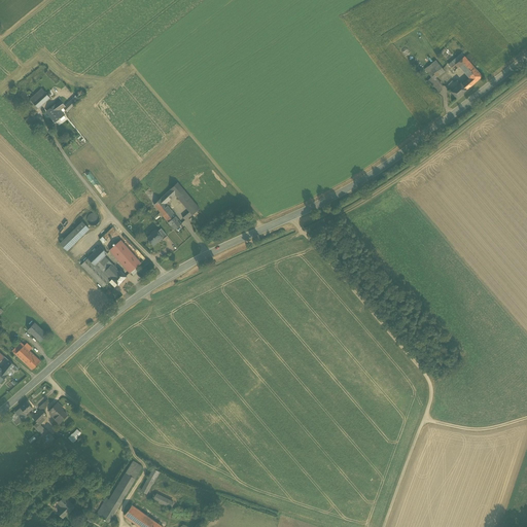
[(447,86),(457,99),(470,86),(482,76),(461,53),(449,65),(452,68),(455,65),(458,68),(459,67),(469,78),(462,84),(460,83),(459,84),(456,81),(454,83),(452,81),(447,86)]
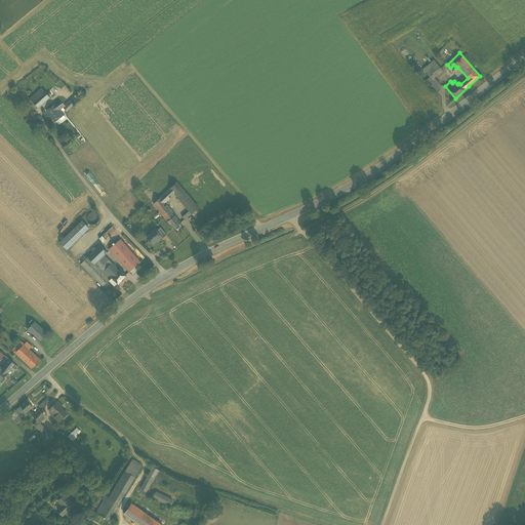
[(435,61),(422,69),(430,77),(432,75),(434,78),(443,71),(435,61)]
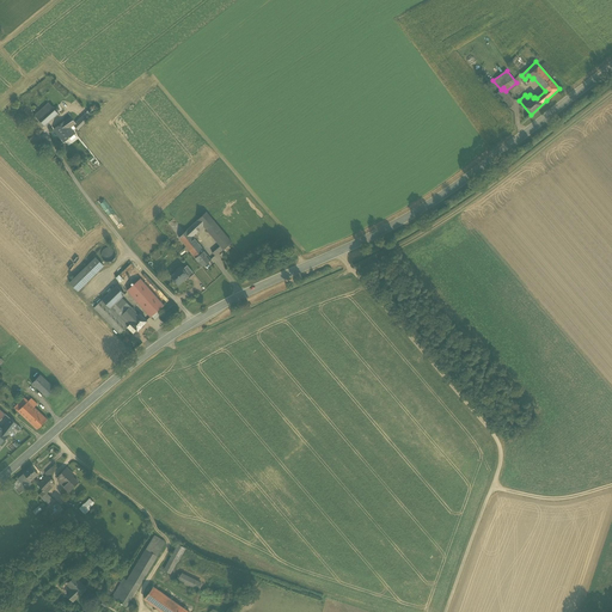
[(514,98),(506,91),(503,87),(501,90),(497,93),(510,108),(514,104),(514,98)]
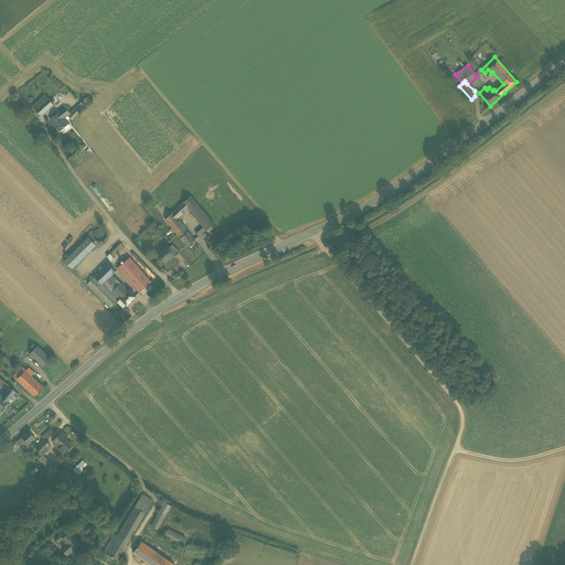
[(34,105),(44,116),(57,104),(48,94),(34,105)]
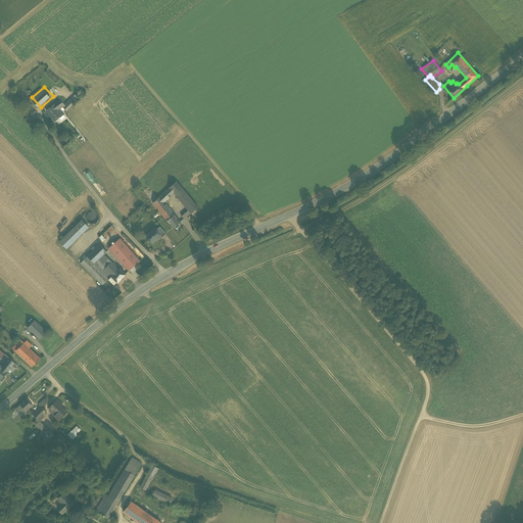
[(58,102),(48,109),(57,123),(66,115),(61,109),(68,104),(65,100),(59,104),(58,102)]
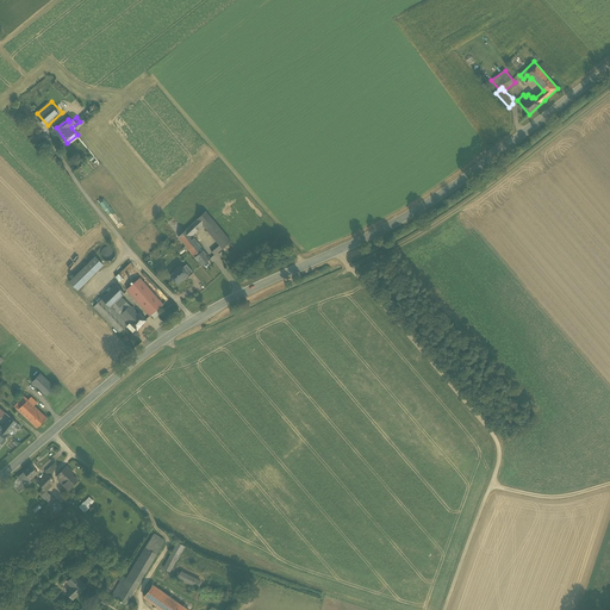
[(98,203),(103,199),(98,190),(92,192),(98,203)]
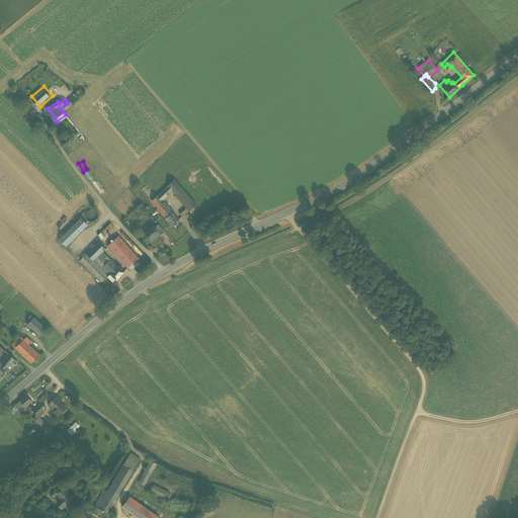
[(173,227),(200,204),(177,176),(150,198),(173,227)]
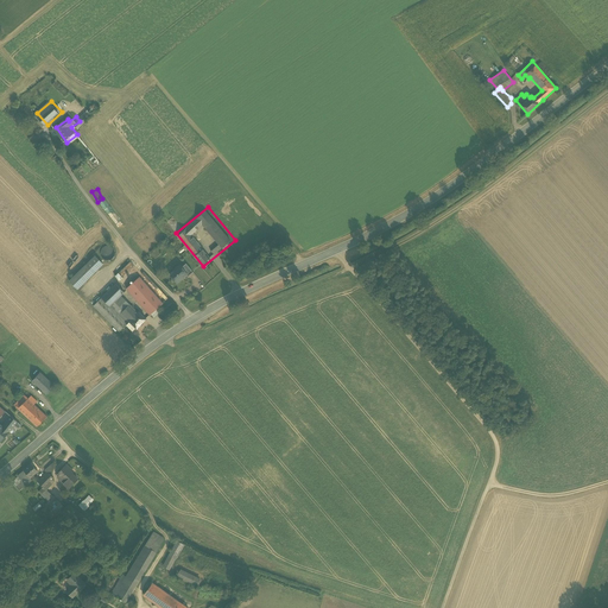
[(107,246),(105,247),(102,248),(101,251),(101,253),(101,254),(101,257),(103,258),(106,260),(107,260),(109,260),(113,259),(114,257),(115,254),(115,253),(114,251),(113,248),(112,247),(109,246),(107,246)]
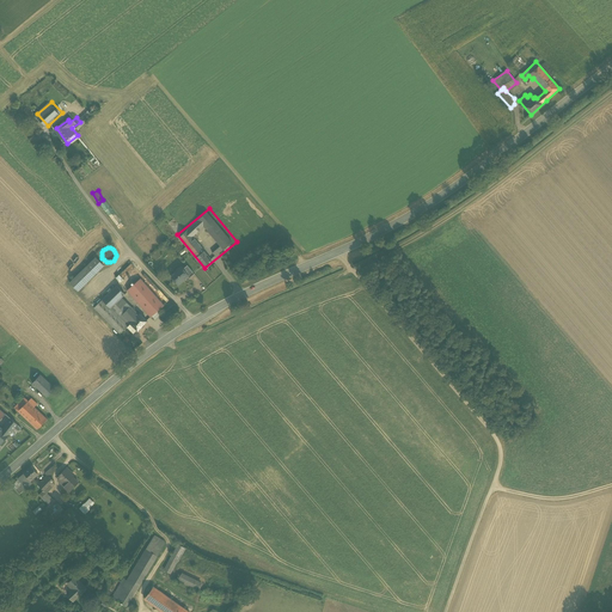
[(73,280),(81,289),(108,265),(98,256),(73,280)]
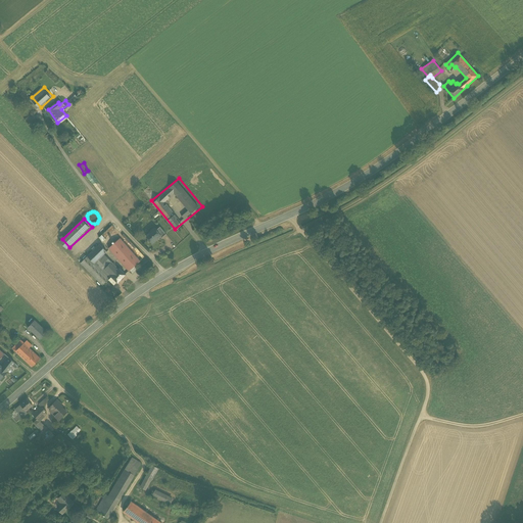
[(159,227),(156,230),(161,236),(161,237),(165,234),(159,227)]
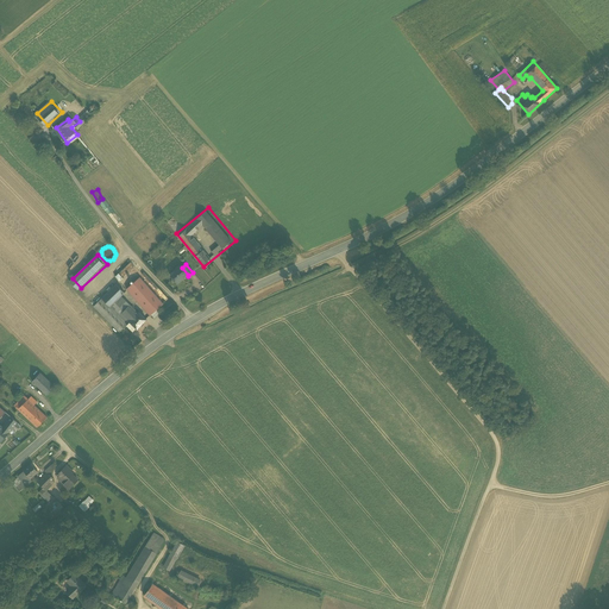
[(170,276),(177,284),(188,275),(182,268),(180,265),(173,271),(174,272),(170,276)]
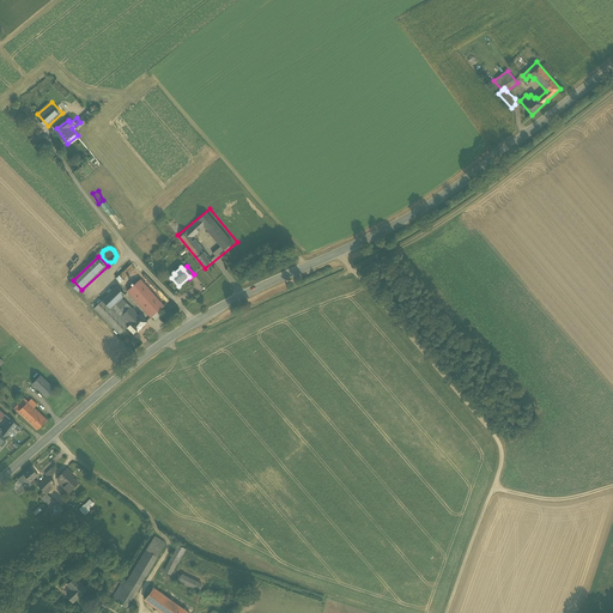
[(146,274),(129,290),(153,316),(170,299),(146,274)]
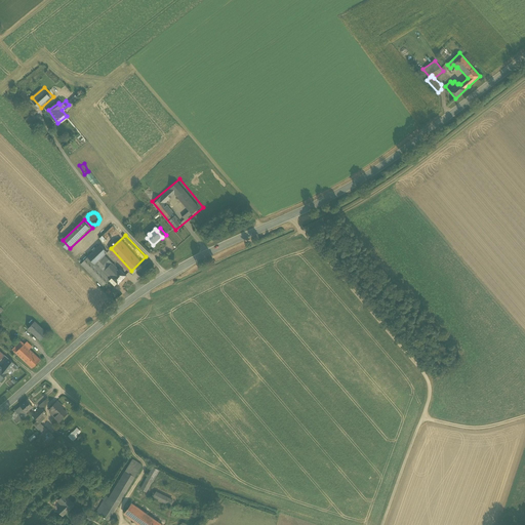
[(103,244),(82,265),(101,286),(107,281),(121,268),(108,253),(110,252),(103,244)]
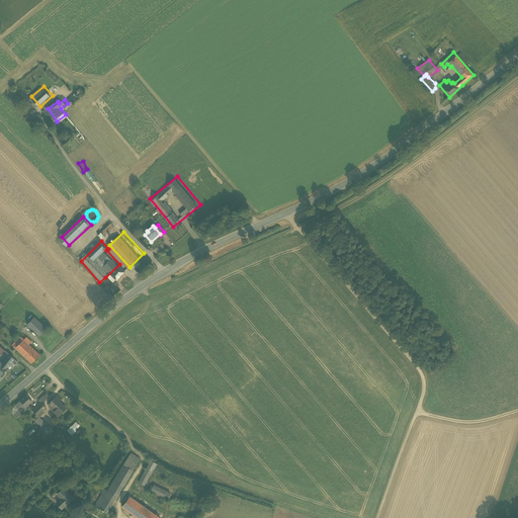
[(113,285),(126,271),(119,264),(105,277),(113,285)]
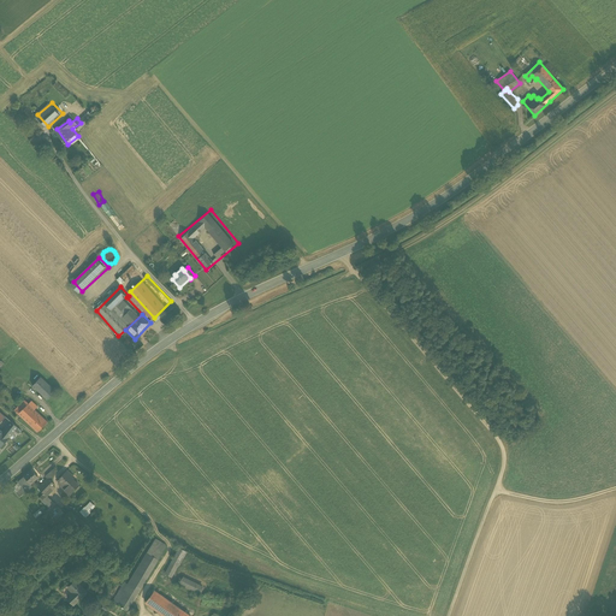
[(40,378),(33,386),(47,401),(55,392),(40,378)]
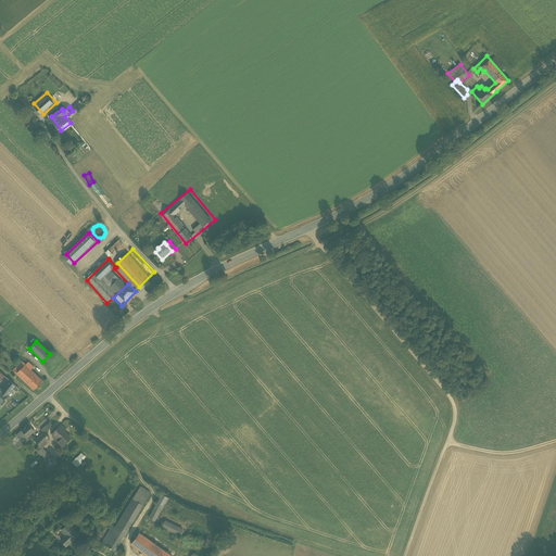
[(21,370),(16,375),(34,391),(42,381),(30,370),(26,366),(21,370)]
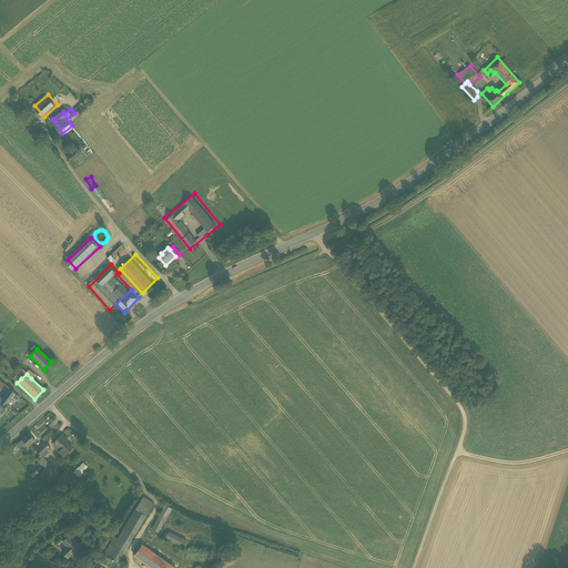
[(0,388),(6,394),(10,389),(0,379),(0,388)]
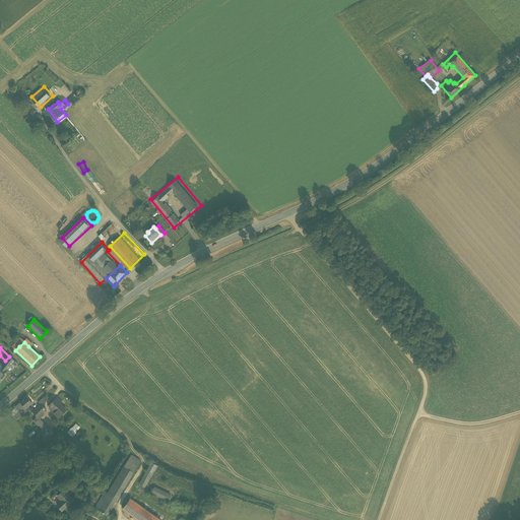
[(0,364),(7,370),(14,361),(9,356),(5,361),(5,362),(3,360),(2,362),(0,364)]
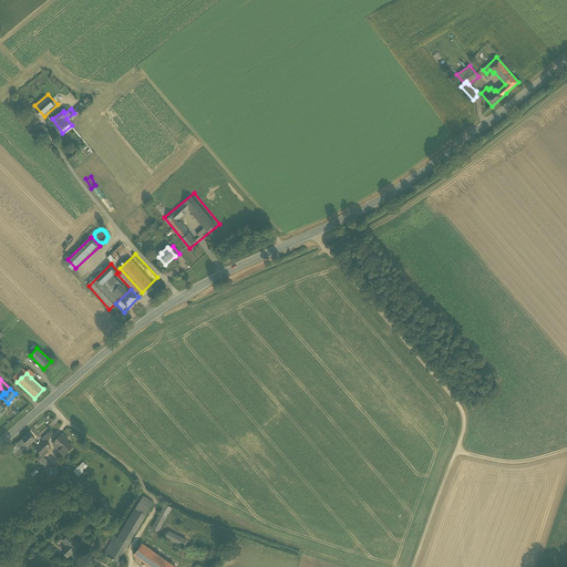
[(20,449),(22,451),(28,445),(34,440),(29,432),(17,444),(11,450),(18,456),(21,454),(18,451),(20,449)]
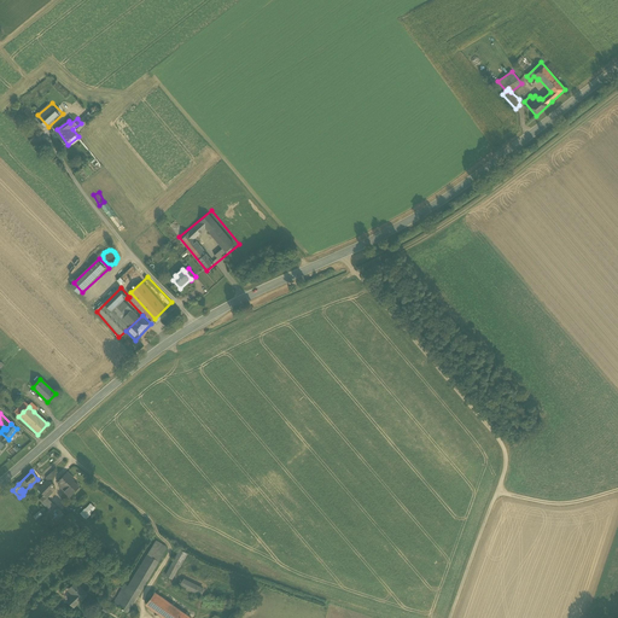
[(45,478),(47,479),(50,481),(57,474),(53,471),(45,478)]
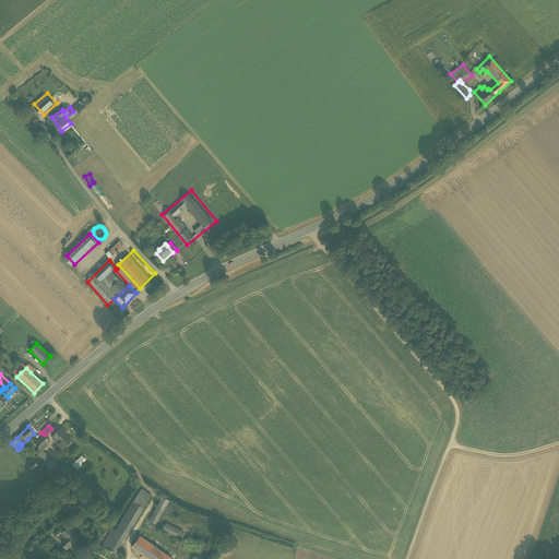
[(56,441),(63,449),(71,440),(67,436),(64,432),(66,431),(62,428),(61,430),(59,428),(51,437),(56,441)]
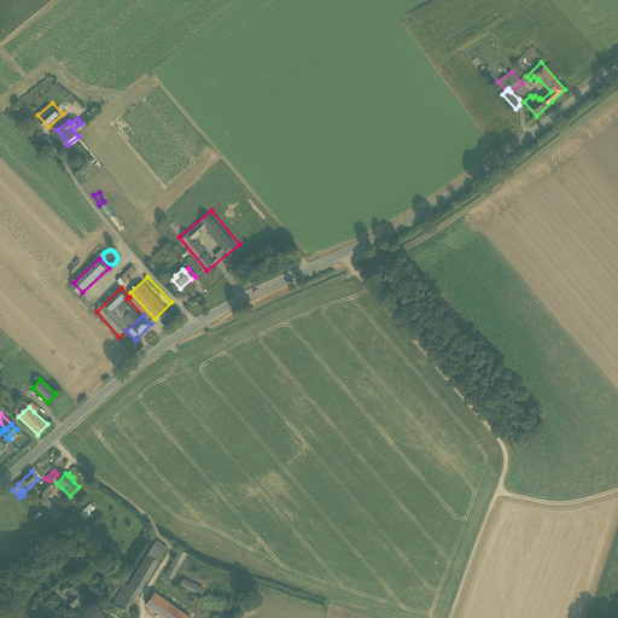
[(47,479),(38,490),(44,496),(48,491),(54,485),(50,481),(47,479)]
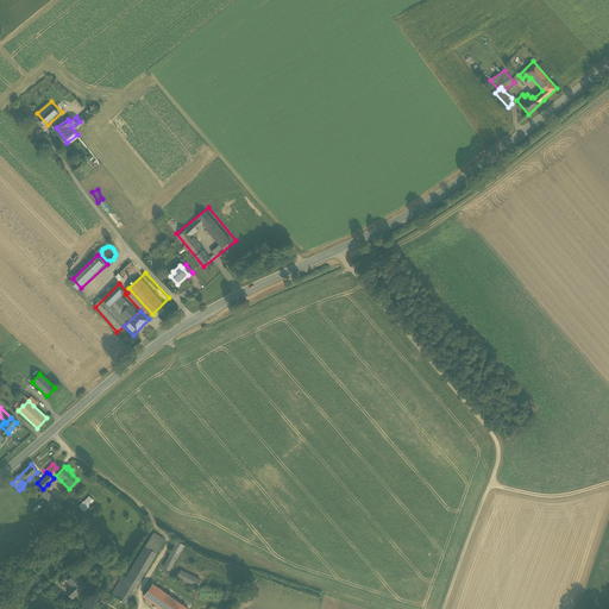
[(19,484),(23,488),(24,489),(32,482),(30,478),(24,484),(22,482),(19,484)]
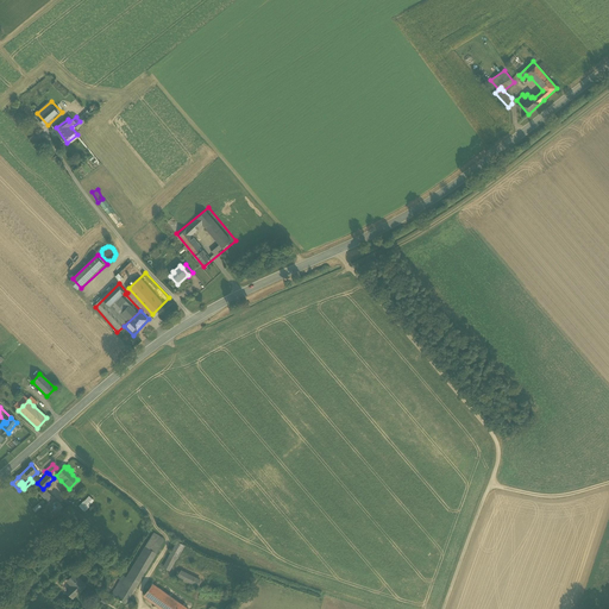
[(50,487),(48,484),(43,489),(39,493),(42,495),(41,495),(51,507),(49,509),(54,513),(56,510),(58,513),(63,508),(46,490),(50,487)]
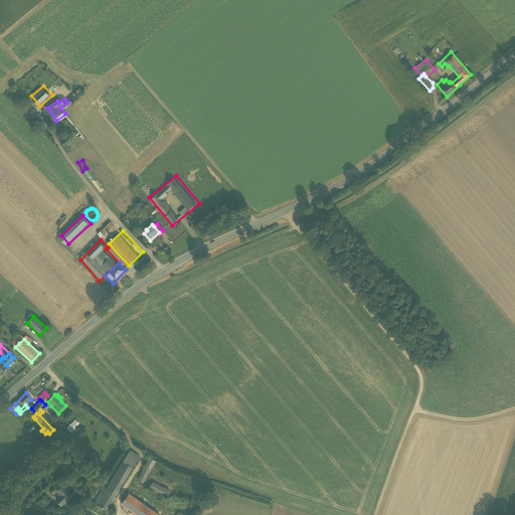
[(71,433),(79,423),(75,419),(66,427),(71,433)]
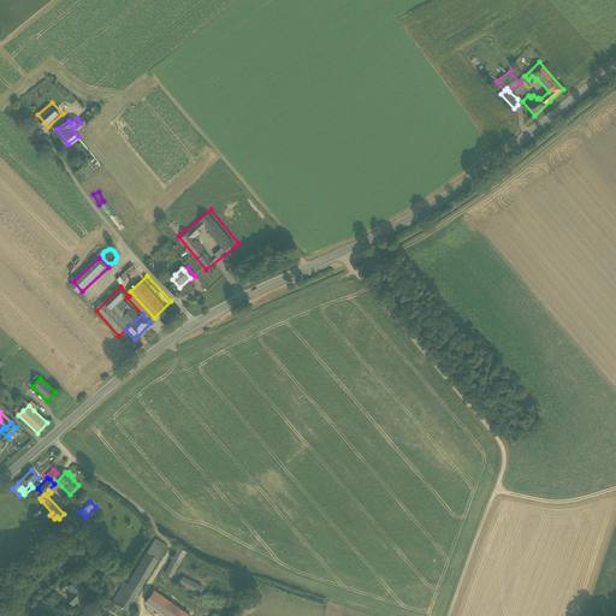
[(112,602),(126,610),(165,548),(155,540),(128,585),(124,582),(112,602)]
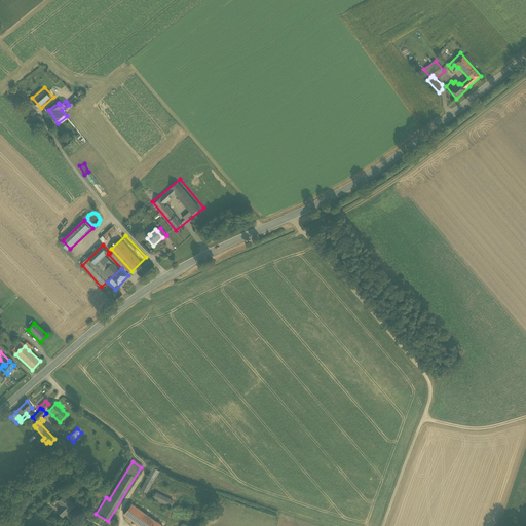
[(153,468),(141,490),(146,492),(158,471),(153,468)]
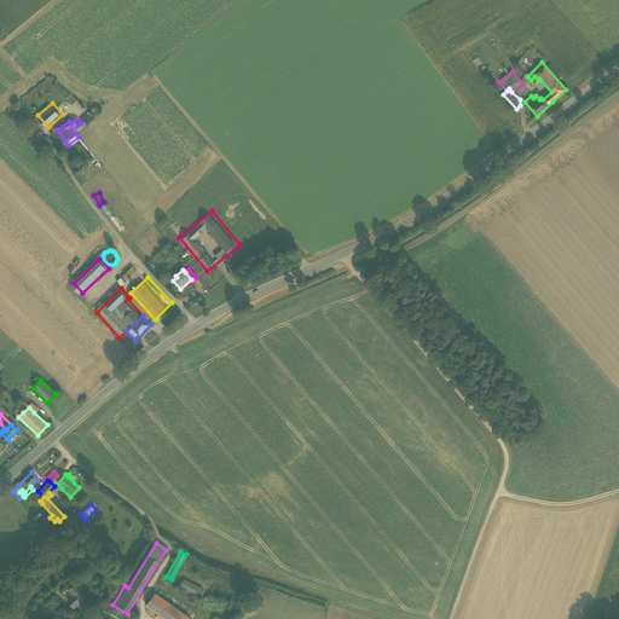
[(203,590),(185,580),(180,588),(200,597),(203,590)]
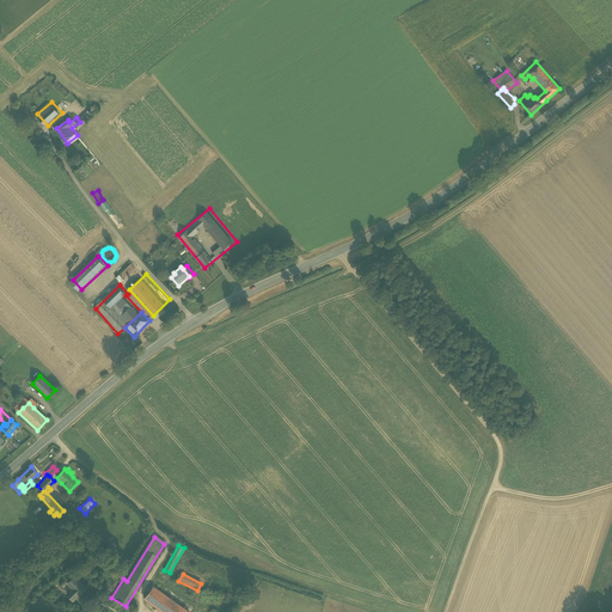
[(85,588),(74,577),(68,583),(73,589),(67,594),(73,600),(85,588)]
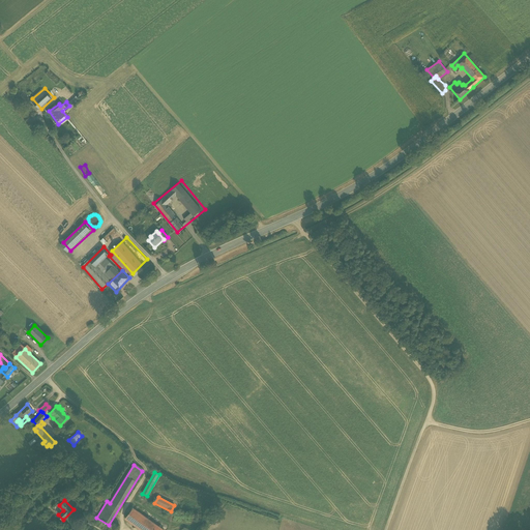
[(163,529),(133,508),(125,519),(141,529),(163,529)]
